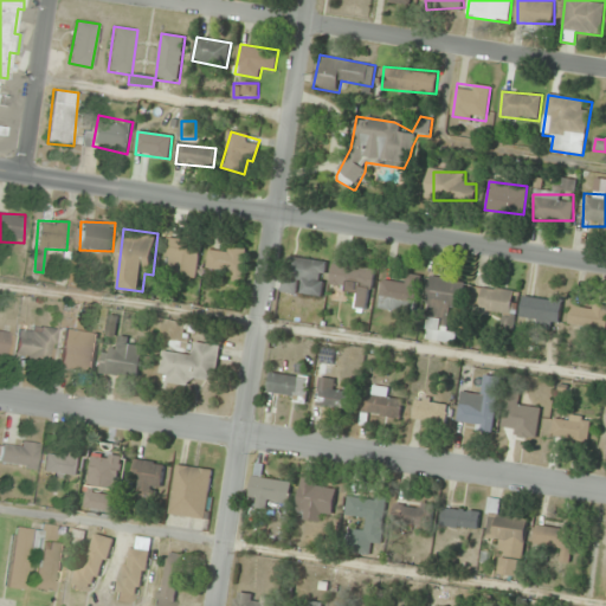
[(200,243),(168,239),(166,275),(197,277),(200,243)]
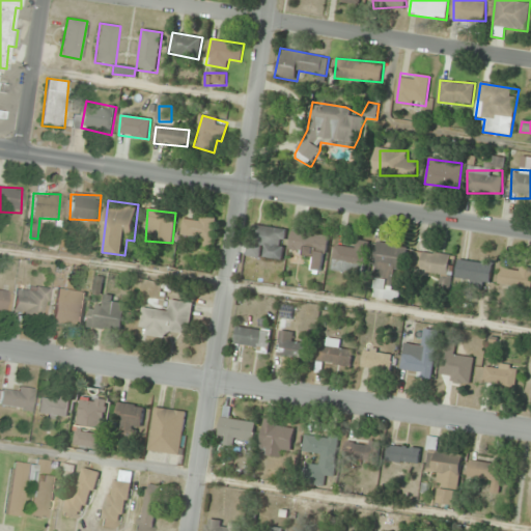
[(193,236),(193,245),(213,245),(213,217),(183,217),(183,236),(193,236)]
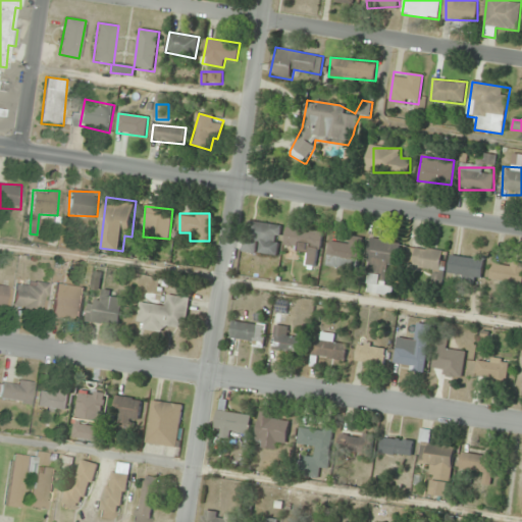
[(281,226),(248,221),(244,251),(277,256),(281,226)]
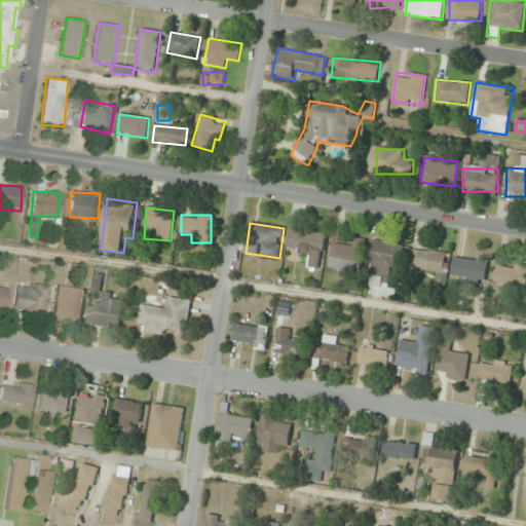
[(325,234),(290,229),(287,249),(323,254),(325,234)]
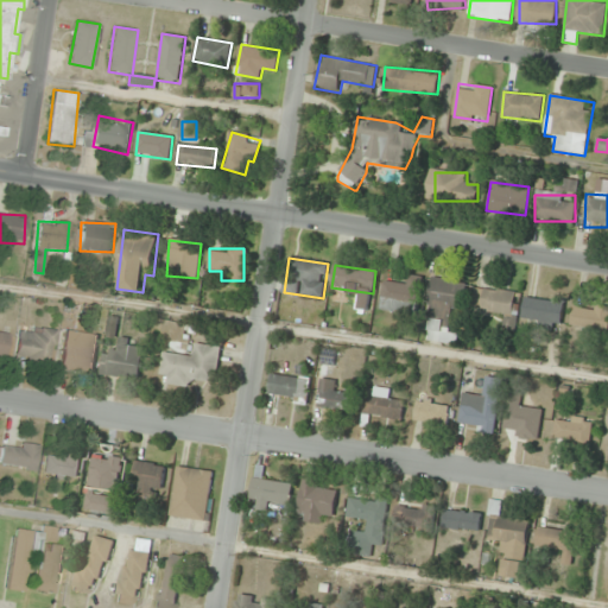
[(407,284),(385,284),(384,310),(419,311),(420,277),(409,277),(407,284)]
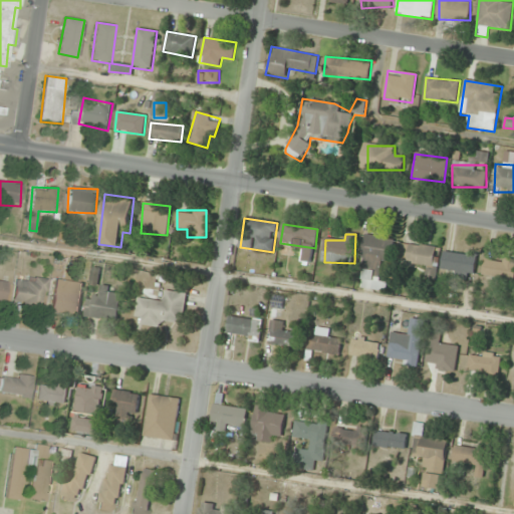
[(393,239),(367,235),(357,287),(384,292),(387,282),(384,282),(393,239)]
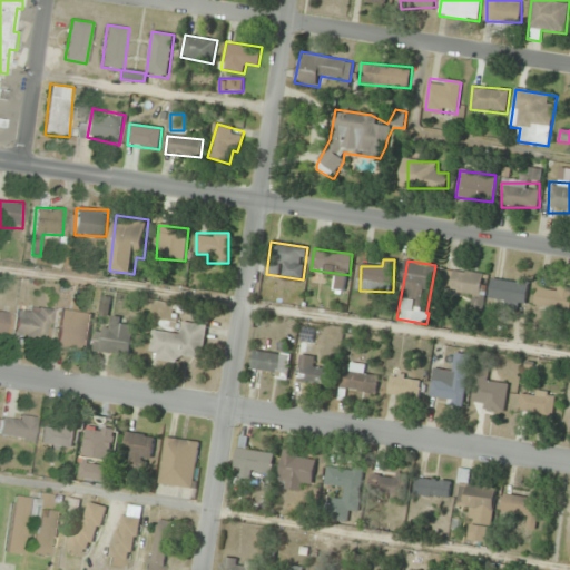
[(474,295),(473,310),(484,311),(489,275),(445,269),(443,292),(474,295)]
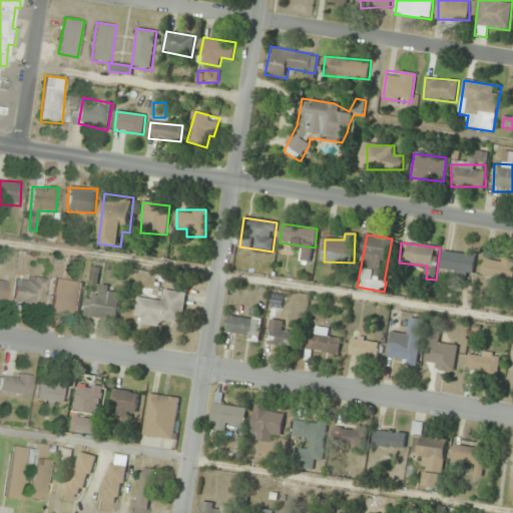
[(472,278),(477,254),(445,248),(440,272),(472,278)]
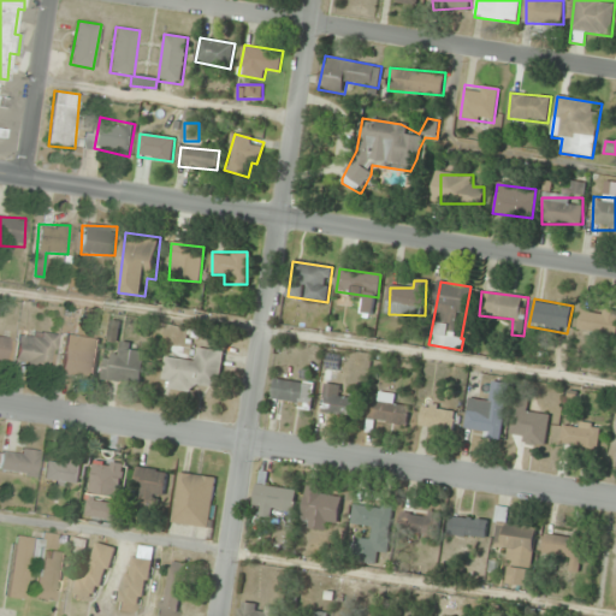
[(580,331),(615,333),(615,309),(581,308),(580,331)]
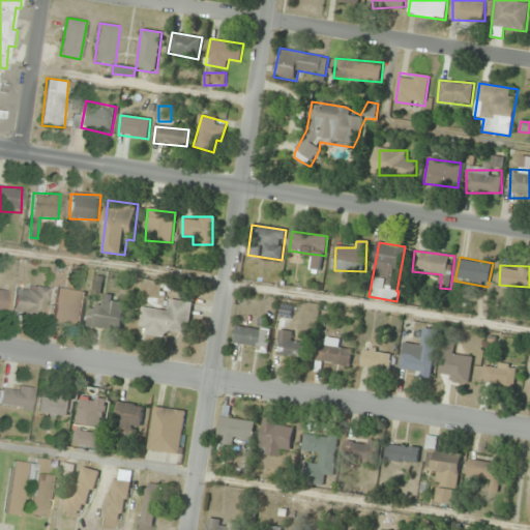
[(15,313),(48,313),(48,287),(15,287),(15,313)]
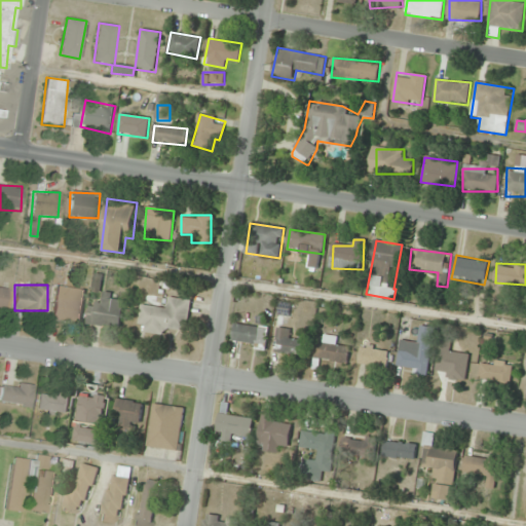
[(52,318),(81,322),(85,290),(57,286),(52,318)]
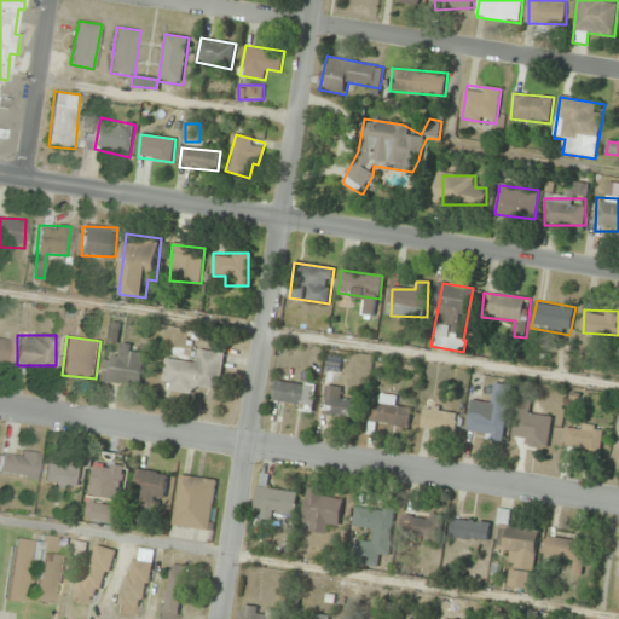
[(103,382),(143,386),(146,351),(117,347),(117,357),(105,356),(103,382)]
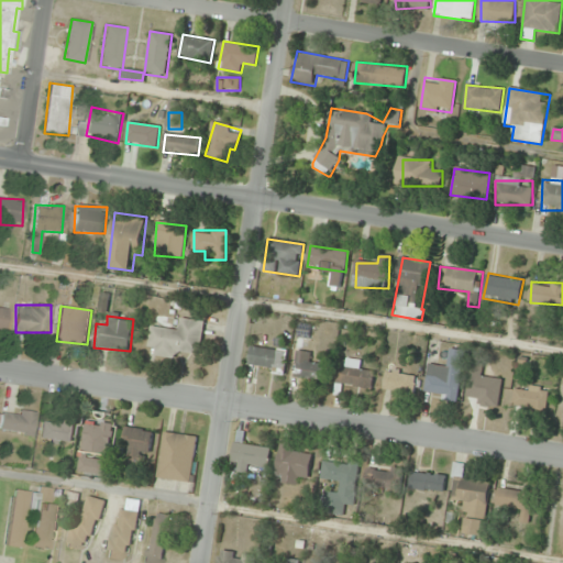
[(205,321),(180,319),(179,328),(151,326),(148,348),(156,349),(156,357),(178,359),(179,350),(201,352),(205,321)]
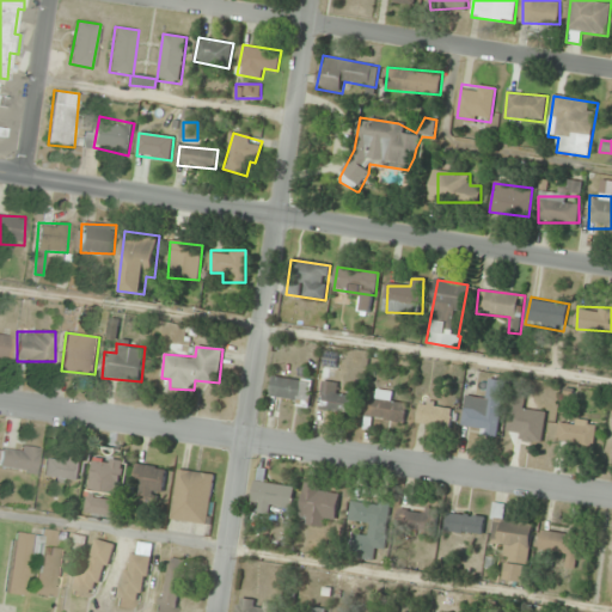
[(269,402),(310,407),(313,383),(273,377),(269,402)]
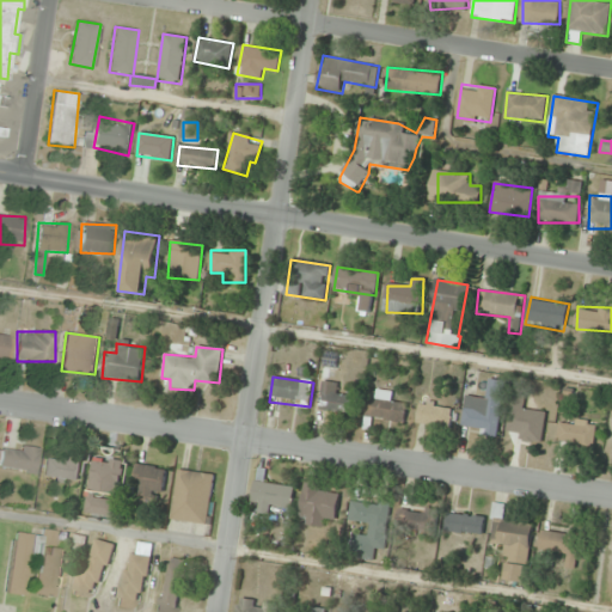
[(507,383),(488,379),(484,401),(466,397),(460,429),(497,436),(507,383)]
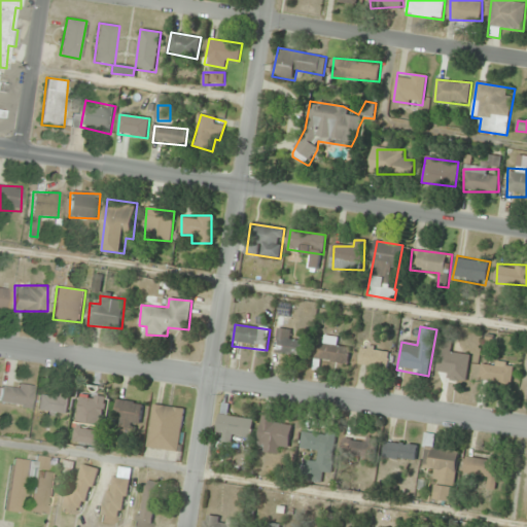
[(275,354),(303,356),(305,342),(290,340),(291,330),(278,328),(275,354)]
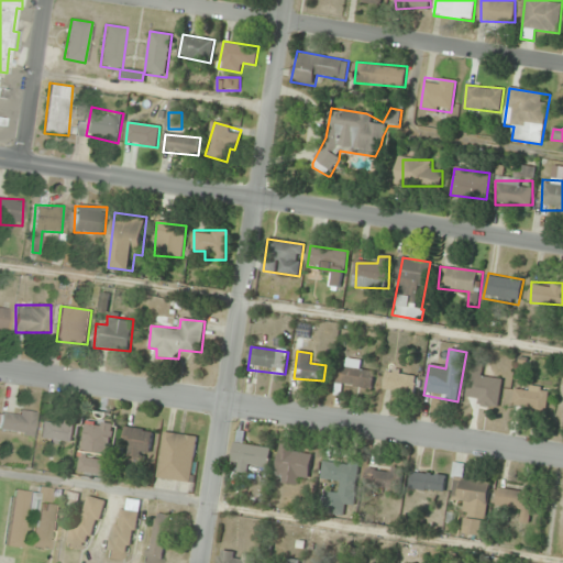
[(361,357),(338,364),(344,389),(373,382),(371,372),(365,373),(361,357)]
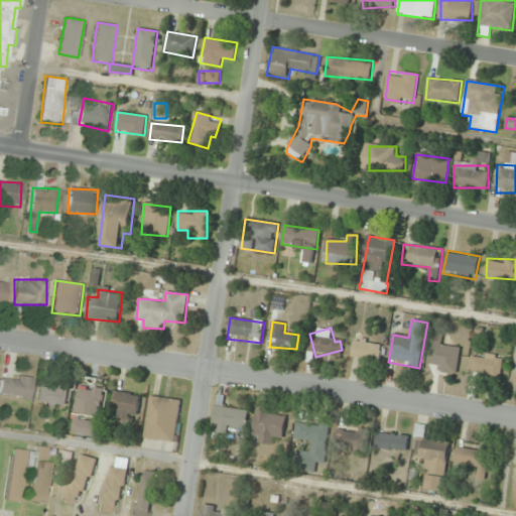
[(427,367),(457,372),(461,348),(441,345),(443,335),(433,333),(427,367)]
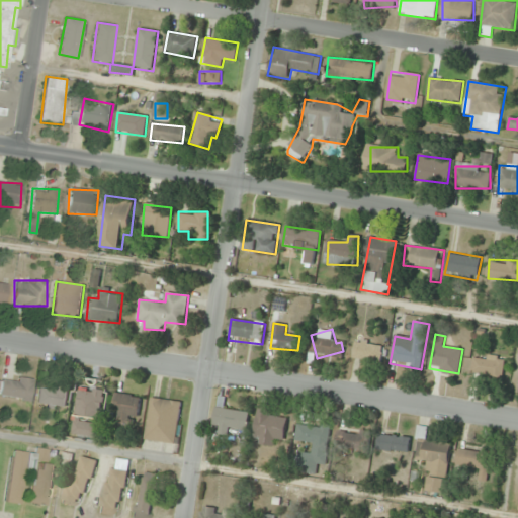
[(381,363),(383,344),(355,341),(353,360),(381,363)]
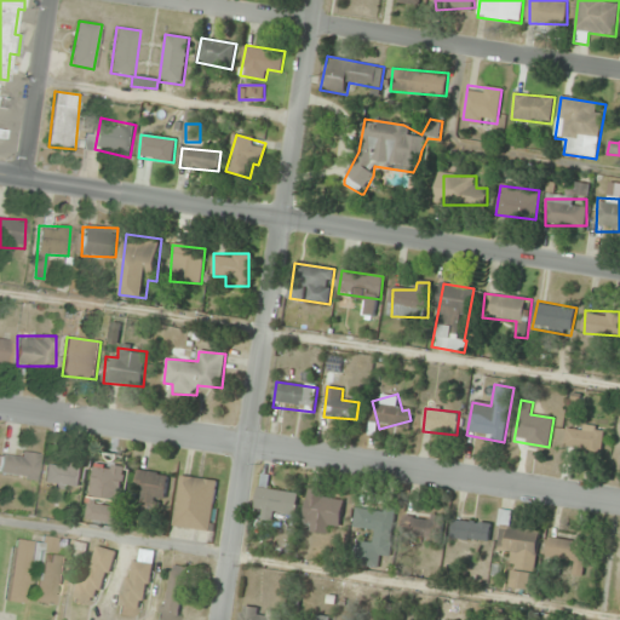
[(604,429),(567,425),(564,451),(602,454),(604,429)]
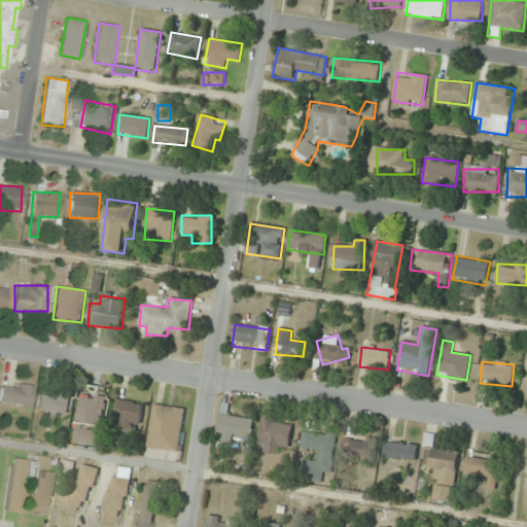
[(34,386),(2,382),(0,396),(0,401),(31,407),(34,386)]
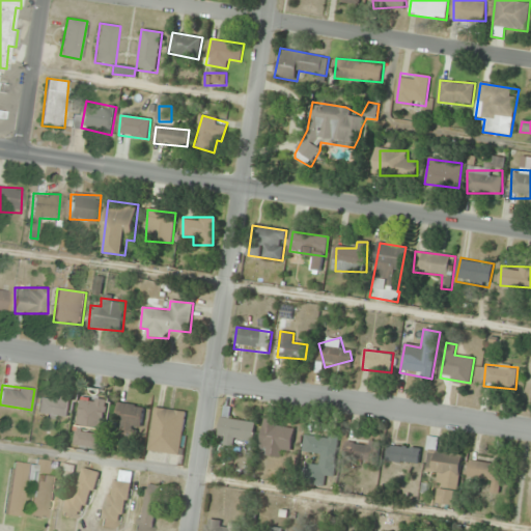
[(71,401),(40,396),(36,415),(66,420),(71,401)]
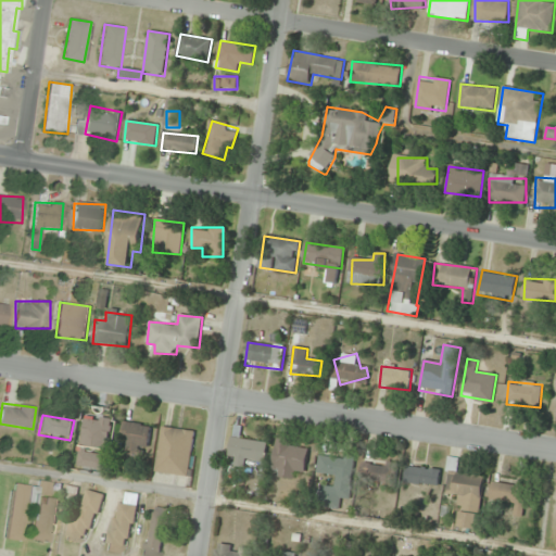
[(105,469),(106,451),(110,451),(113,419),(85,416),(79,466),(105,469)]
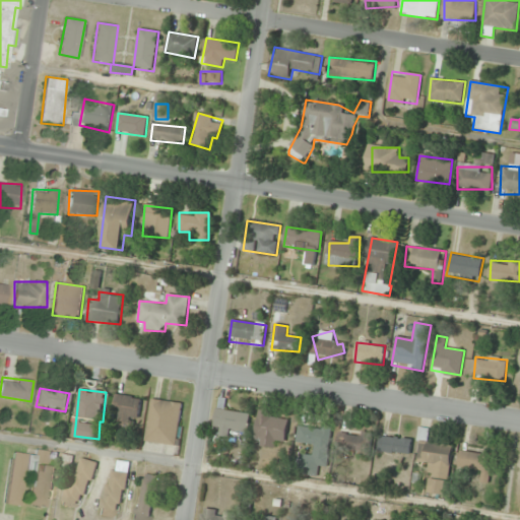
[(142,399),(119,394),(112,421),(135,427),(142,399)]
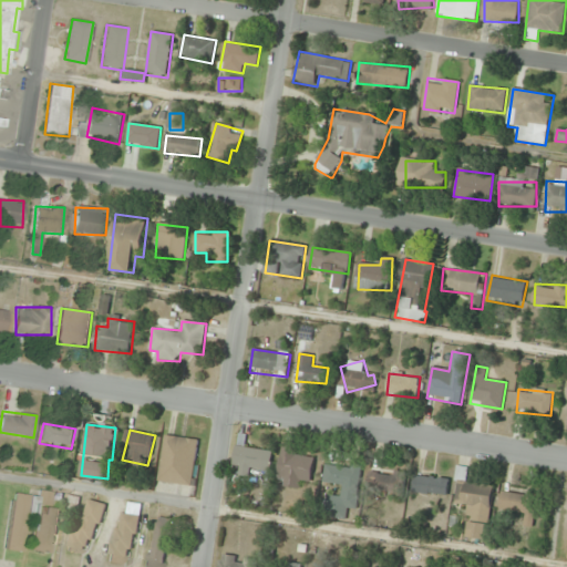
[(158,482),(194,486),(199,440),(164,435),(158,482)]
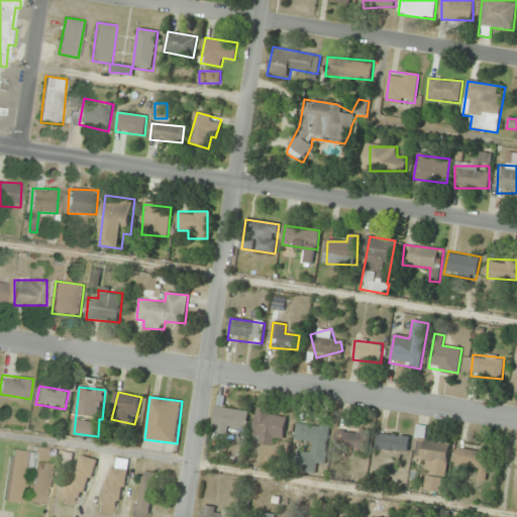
[(233,426),(245,428),(248,410),(216,405),(212,431),(232,434),(233,426)]
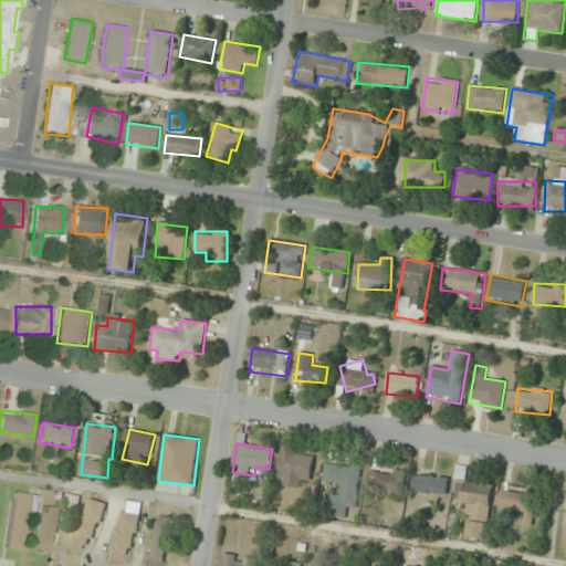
[(313,458),(296,456),(297,446),(281,443),(278,484),(300,486),(300,479),(312,480),(313,458)]
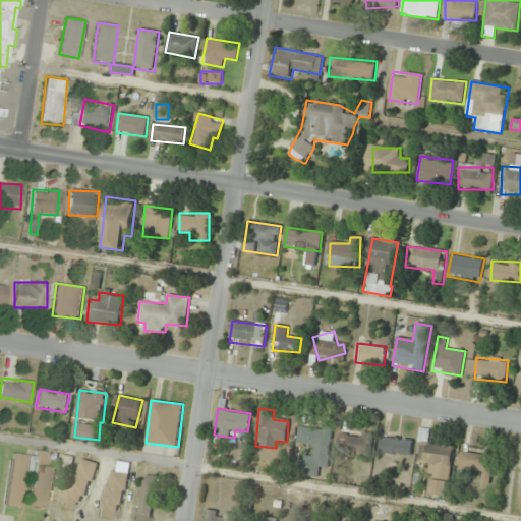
[(333,430),(299,426),(297,444),(314,446),(313,457),(301,456),(299,475),(317,477),(320,467),(328,468),(333,430)]
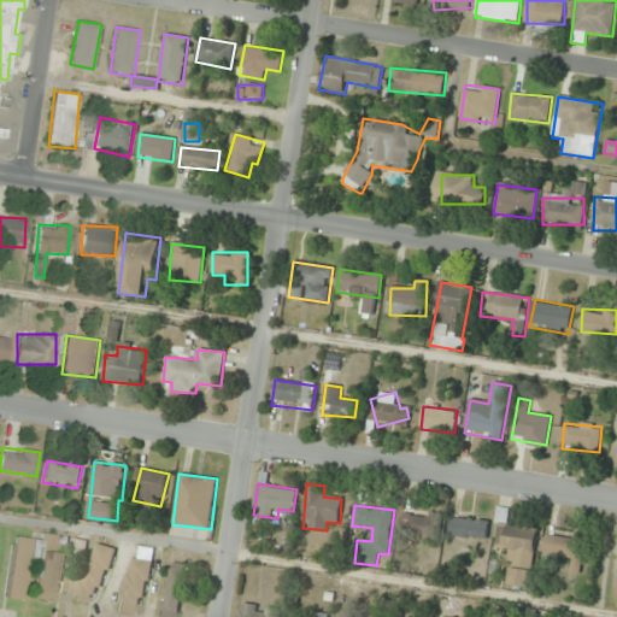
[(536,528),(507,526),(509,509),(498,509),(494,548),(509,550),(507,563),(511,563),(509,586),(532,587),(536,528)]
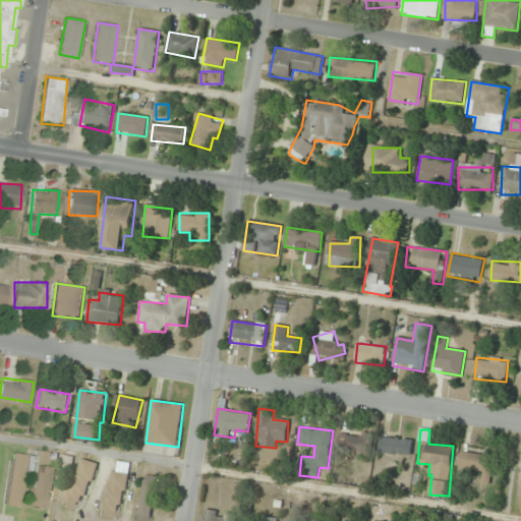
[(338,451),(370,454),(372,435),(340,431),(338,451)]
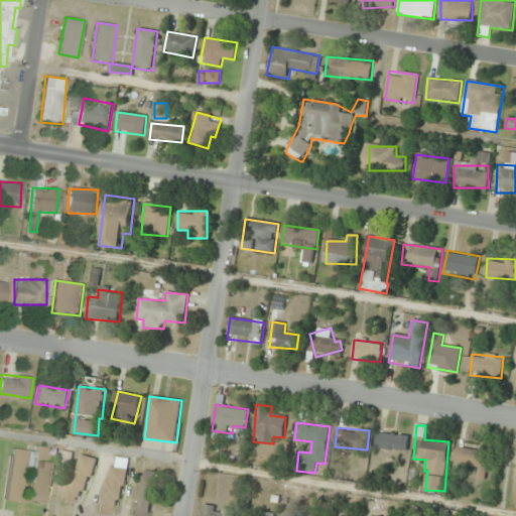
[(376,447),(408,452),(409,436),(377,432),(376,447)]
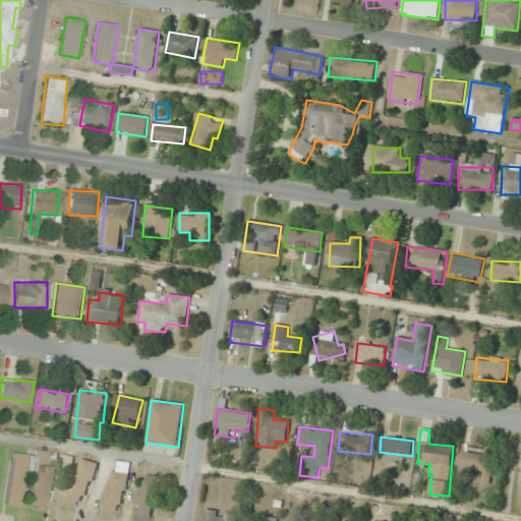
[(459,470),(481,474),(479,482),(489,484),(495,456),(462,450),(459,470)]
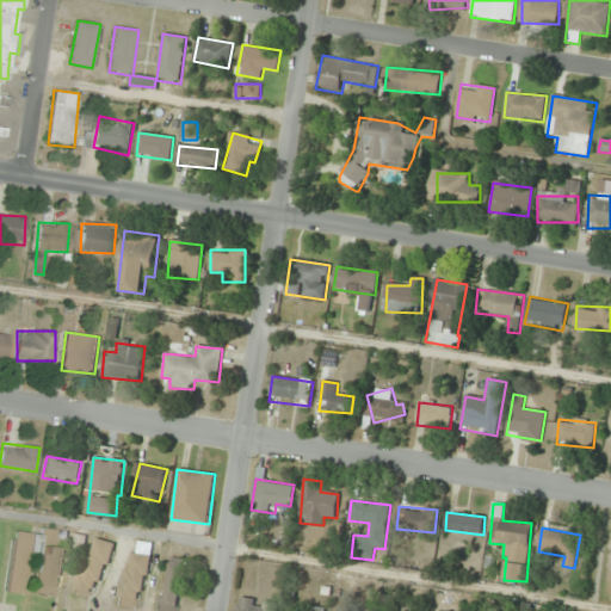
[(5,592),(25,594),(30,554),(41,555),(36,593),(59,597),(66,544),(57,543),(60,531),(43,529),(42,536),(12,532),(5,592)]
